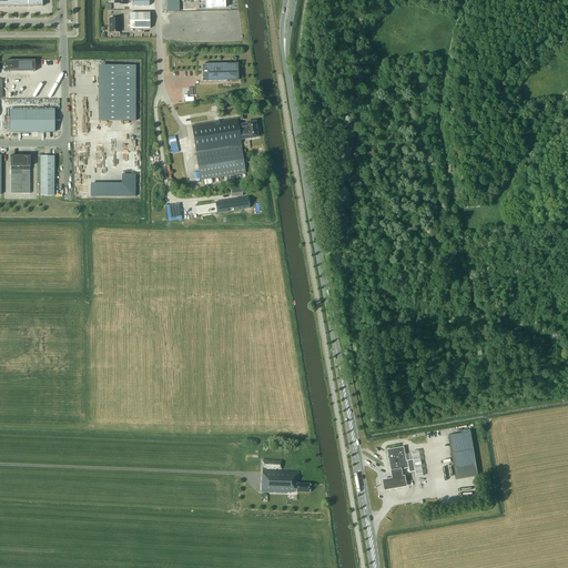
[(150,24),(150,13),(130,13),(130,29),(150,29),(150,24)]
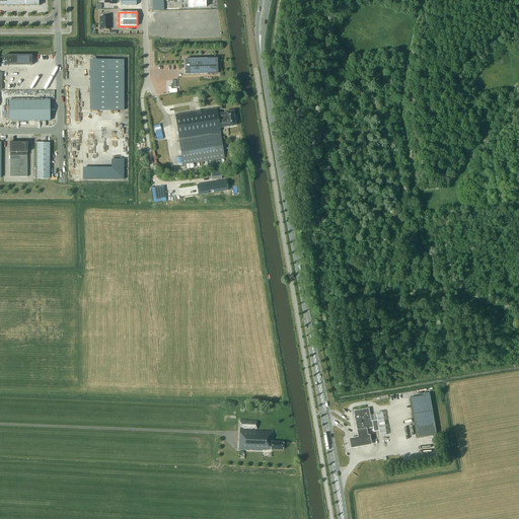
[(209,28),(209,18),(209,13),(198,13),(198,12),(161,13),(161,29),(198,29),(204,29),(204,28),(209,28)]
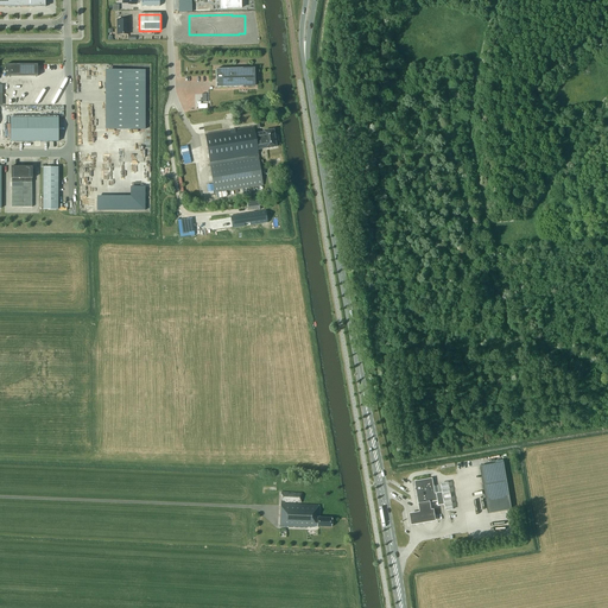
[(130,26),(130,20),(118,20),(118,35),(128,35),(128,26),(130,26)]
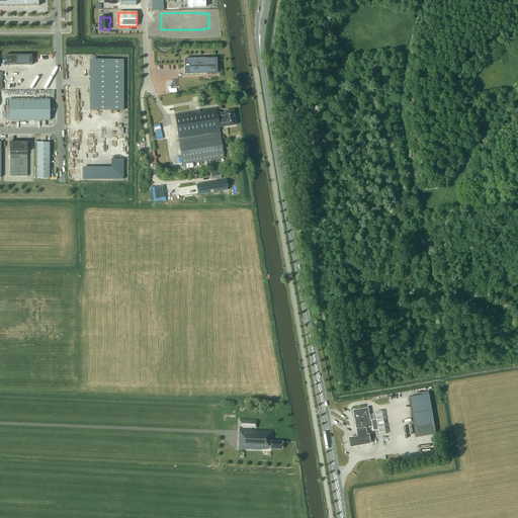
[(32,55),(4,55),(4,66),(13,66),(13,65),(32,65),(32,55)]
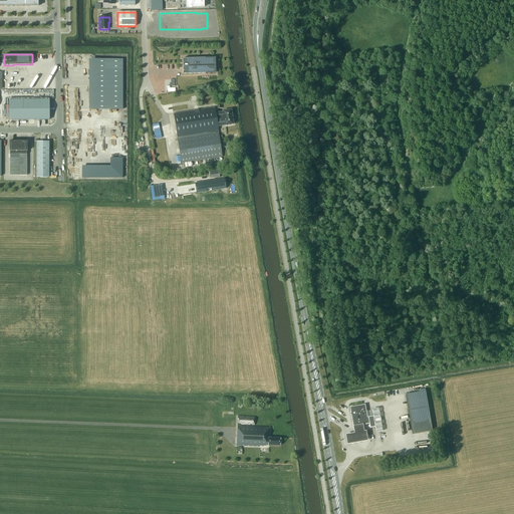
[(183,74),(215,73),(214,58),(182,59),(183,74)]
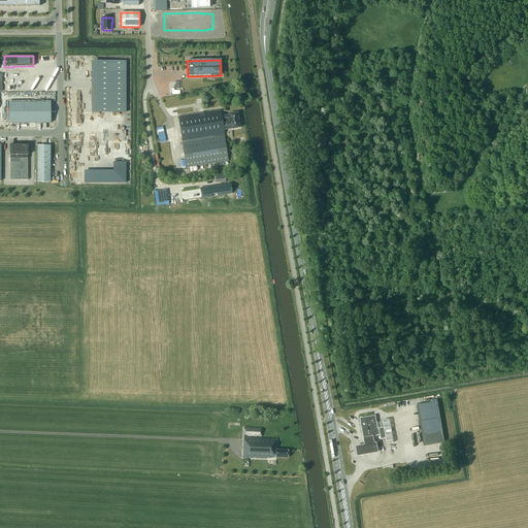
[(93,92),(93,100),(95,100),(95,112),(126,112),(126,61),(95,61),(95,92),(93,92)]
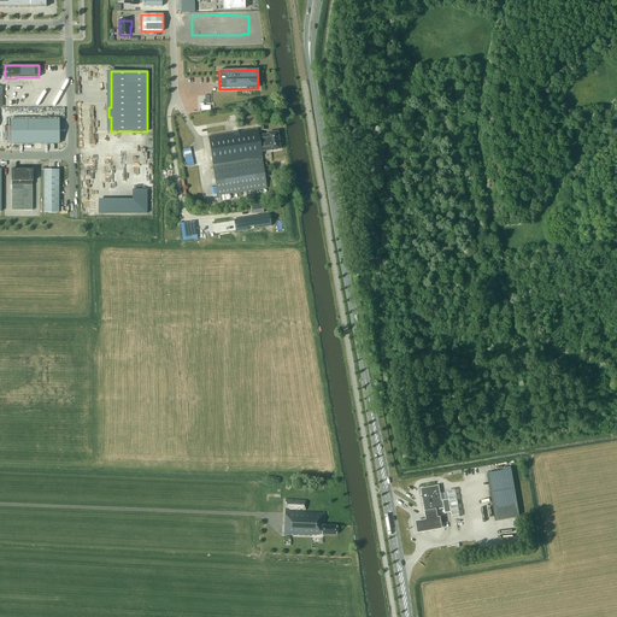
[(59,144),(59,119),(11,119),(11,144),(59,144)]
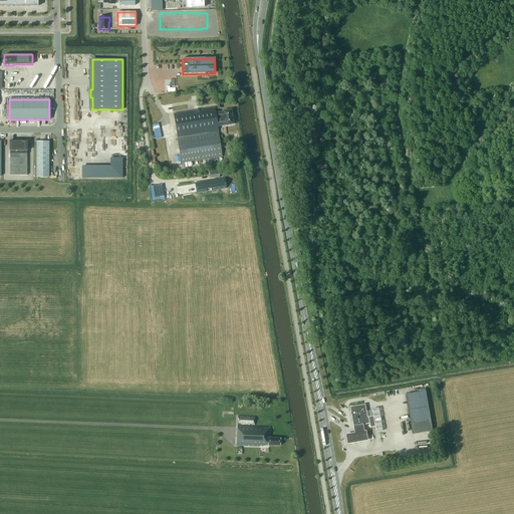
[(216,112),(215,107),(174,113),(181,164),(222,157),(217,126),(233,124),(231,109),(222,111),(216,112)]
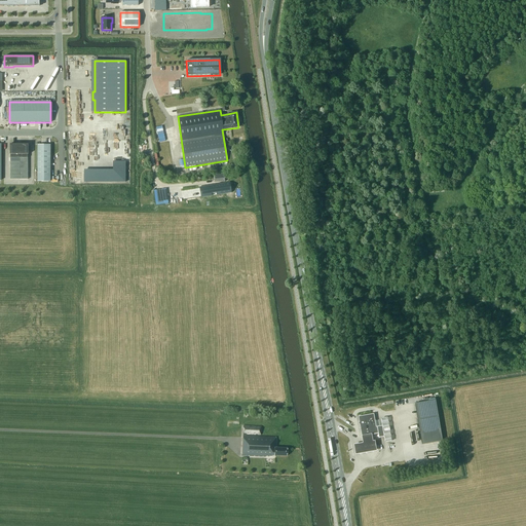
[(10,154),(10,180),(28,180),(28,154),(28,144),(9,144),(9,154),(10,154)]
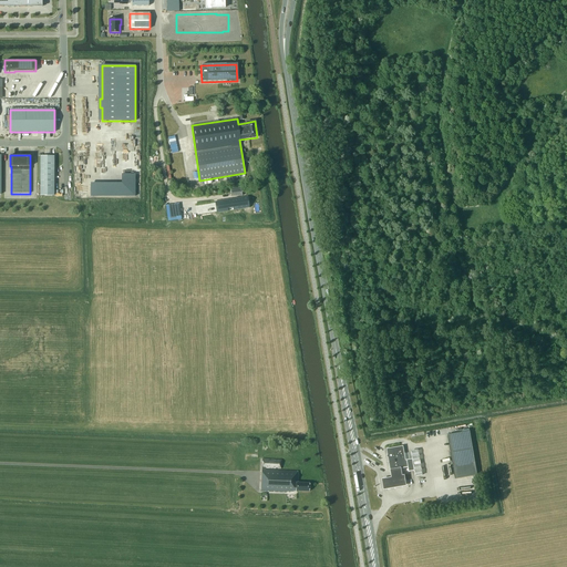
[(40,195),(54,195),(54,156),(40,156),(40,195)]
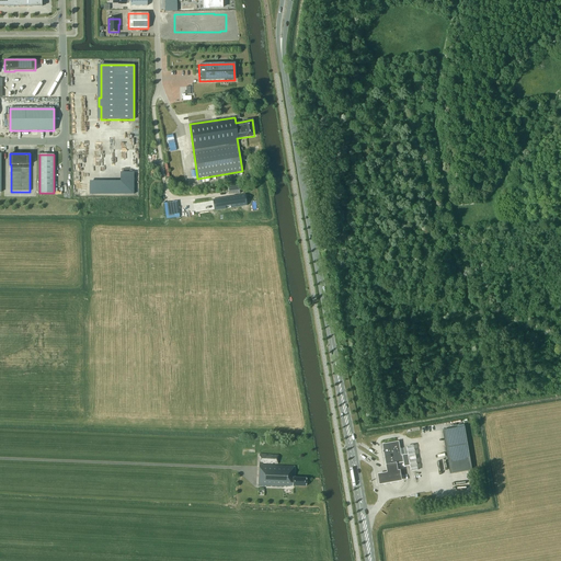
[(122,172),(122,181),(91,181),(91,194),(135,194),(135,172),(122,172)]
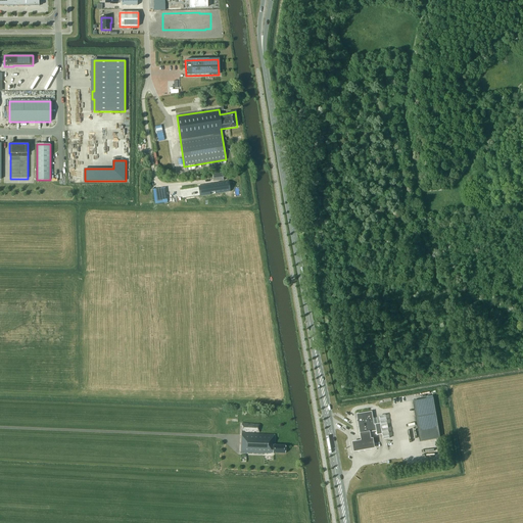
[(228,180),(197,185),(199,195),(229,190),(228,180)]
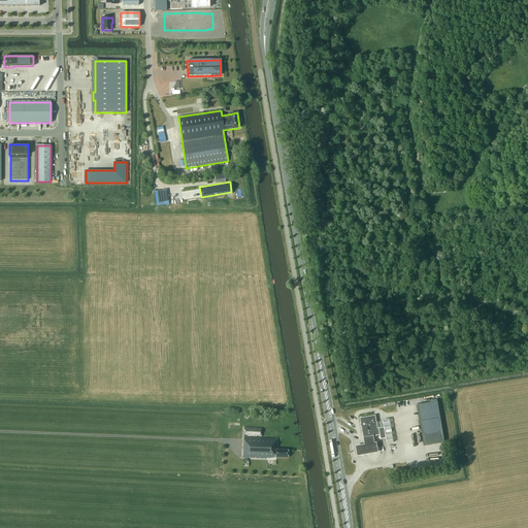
[(446,442),(437,401),(417,404),(424,446),(446,442)]
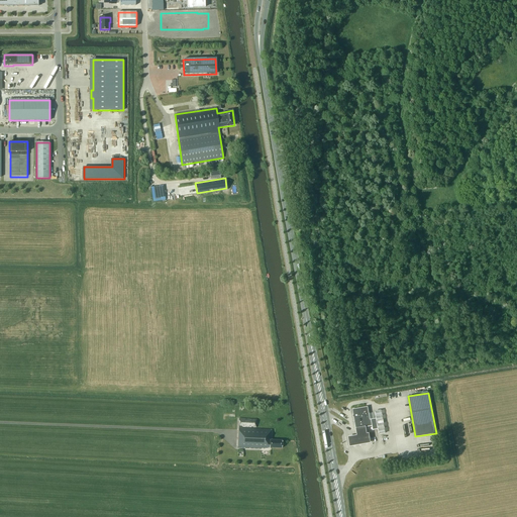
[(365,417),(363,408),(352,410),(356,428),(366,426),(367,427),(373,426),(373,430),(379,429),(377,418),(371,419),(371,420),(370,415),(366,416),(366,417),(365,417)]
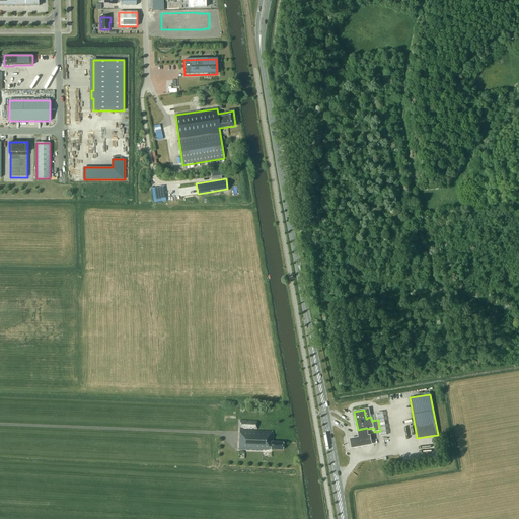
[(257,421),(240,420),(239,450),(263,451),(263,450),(269,450),(269,449),(283,450),(283,442),(272,441),(272,431),(256,431),(257,421)]
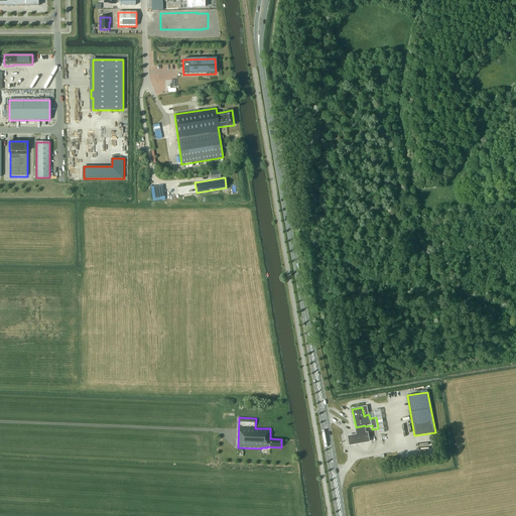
[(365,425),(356,427),(357,433),(348,435),(349,444),(370,441),(368,431),(366,432),(366,426),(365,425)]
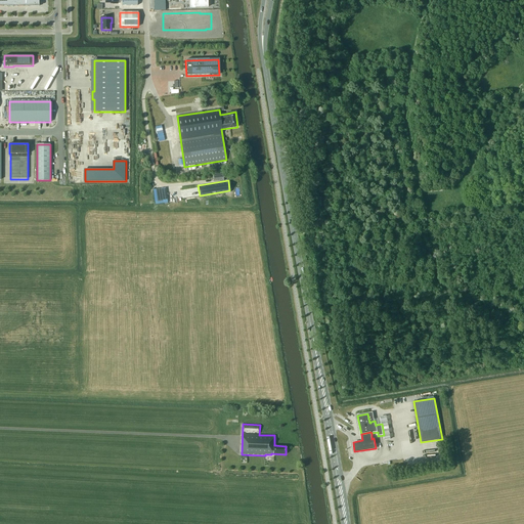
All buildings are outlined.
